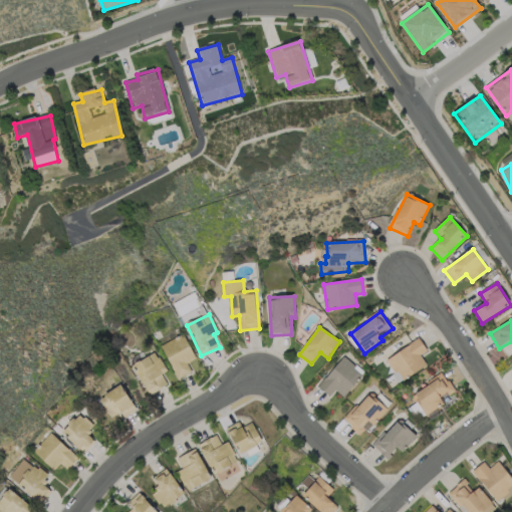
[(162,345),(178,379),(193,373),(188,363),(196,360),(184,334),(162,345)]
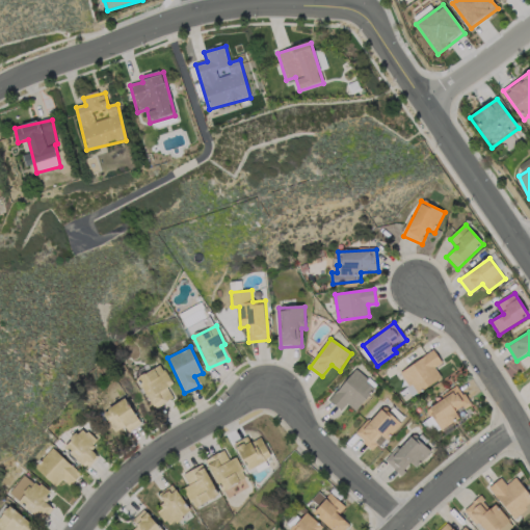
[(435,369),(443,364),(433,350),(400,374),(411,389),(406,392),(412,399),(442,377),(435,369)]
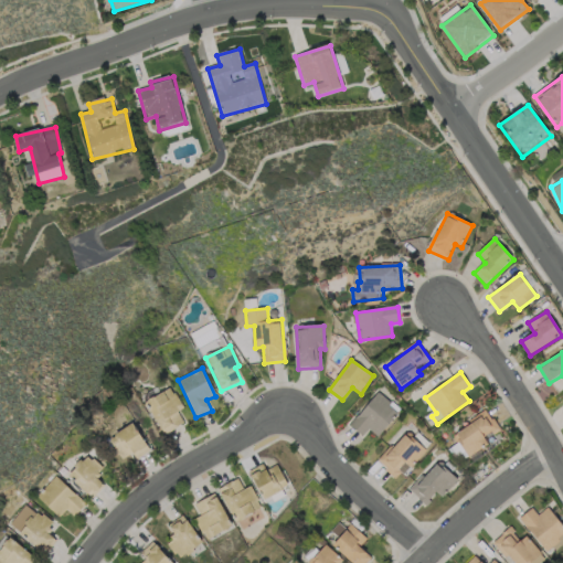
[(182,410),(173,389),(147,401),(162,435),(184,425),(179,412),(182,410)]
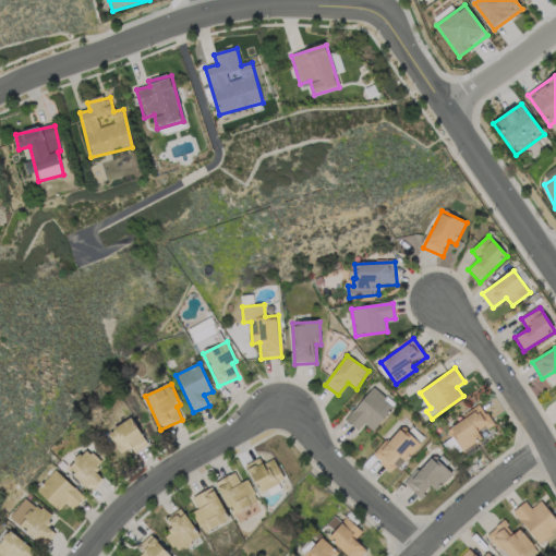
[(358,432),(365,424),(373,432),(396,407),(375,387),(346,420),(358,432)]
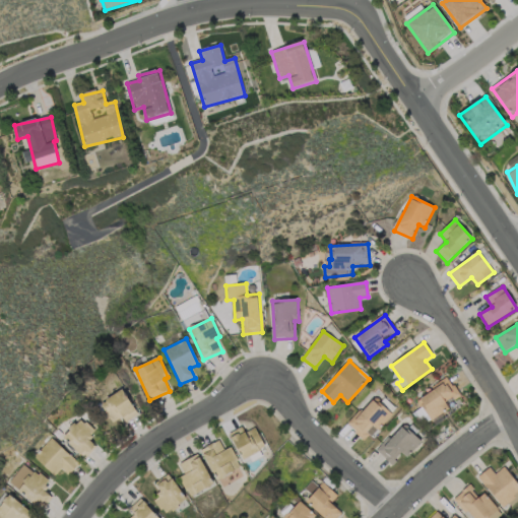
[(431,421),(450,407),(448,404),(460,396),(449,378),(417,399),(431,421)]
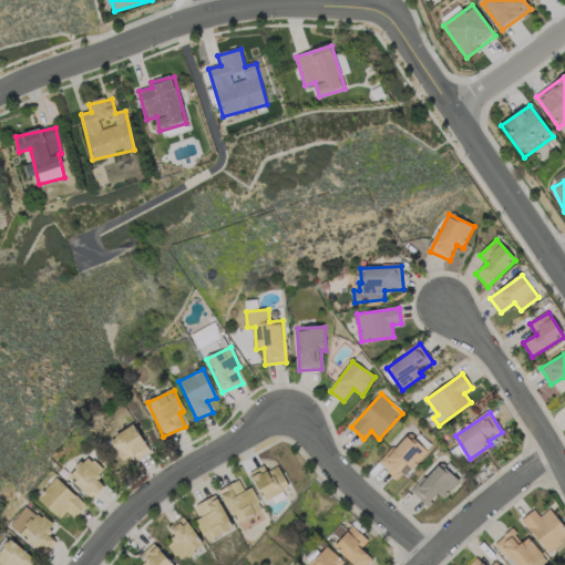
[(110,440),(123,462),(133,456),(136,462),(151,453),(134,425),(110,440)]
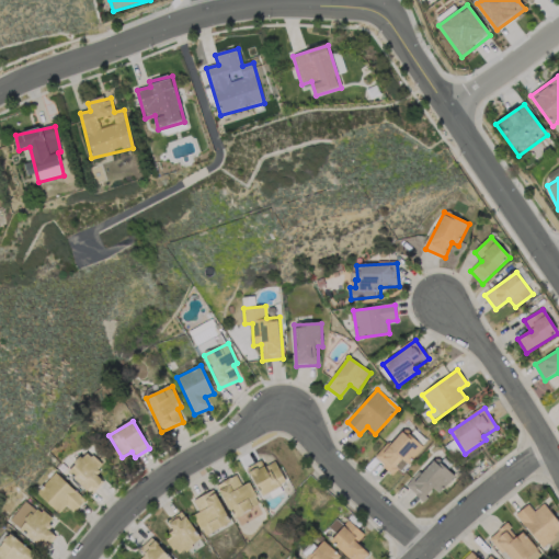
[(423,447),(403,429),(376,459),(396,478),(423,447)]
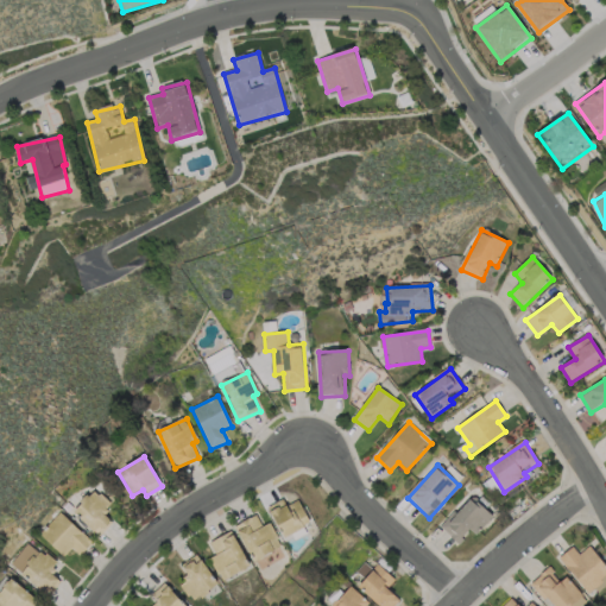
[(111,505),(94,490),(74,512),(99,537),(113,523),(102,513),(111,505)]
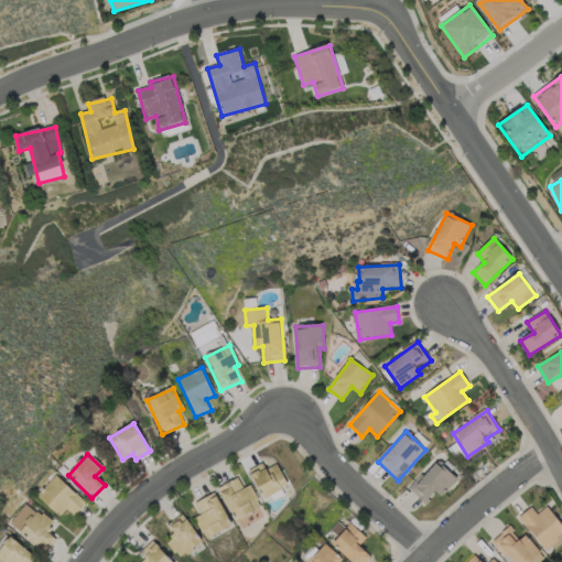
[(410,490),(424,505),(436,493),(442,497),(458,479),(438,461),(410,490)]
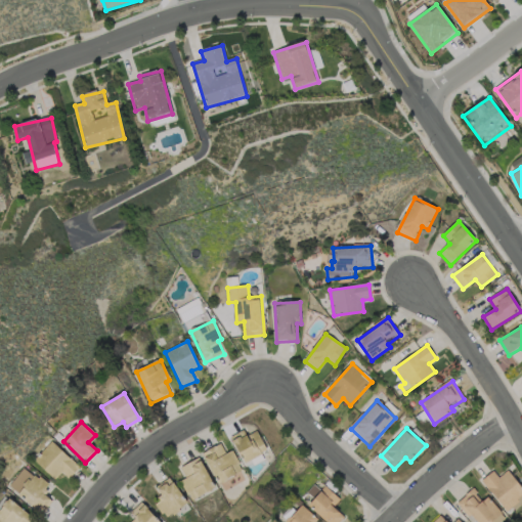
[(267,457),(257,432),(247,436),(245,431),(231,437),(245,467),(267,457)]
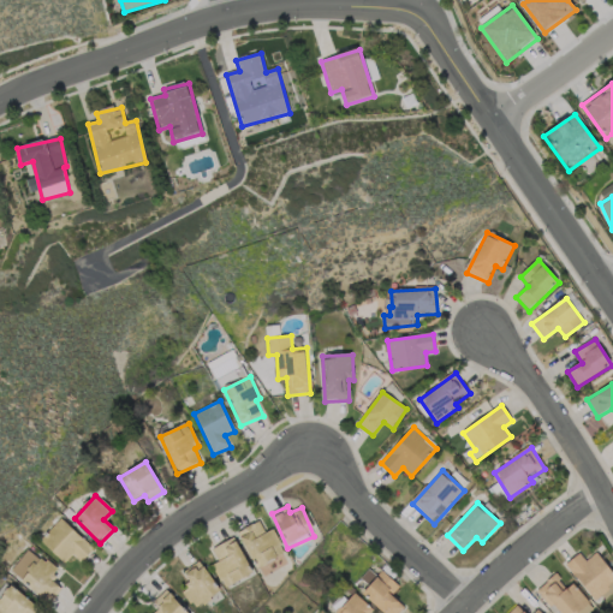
[(65,564),(73,555),(81,564),(94,549),(61,519),(40,541),(65,564)]
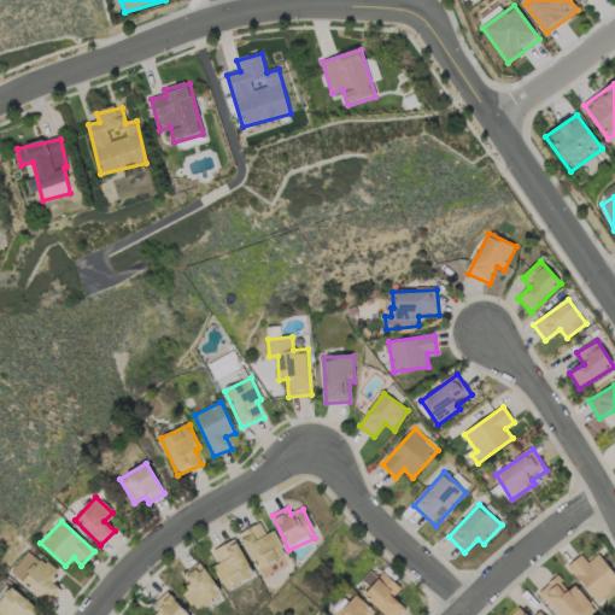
[(274,532),(267,536),(261,523),(239,534),(258,570),(287,555),(274,532)]
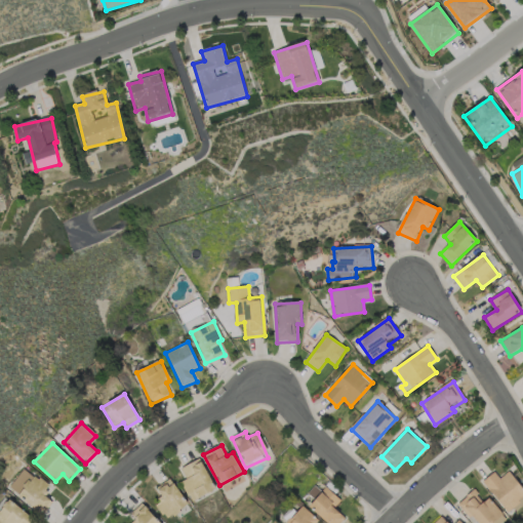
[(191,501),(215,490),(201,459),(182,469),(187,480),(183,482),(191,501)]
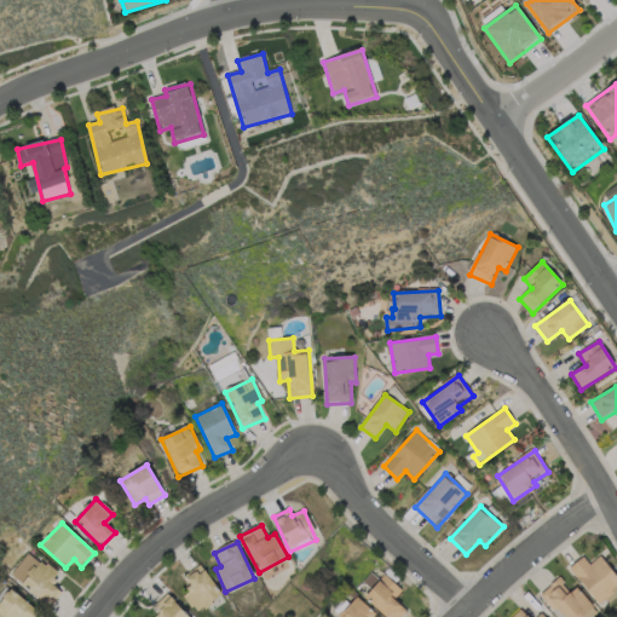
[(11,576),(50,609),(63,593),(48,581),(55,574),(29,553),(11,576)]
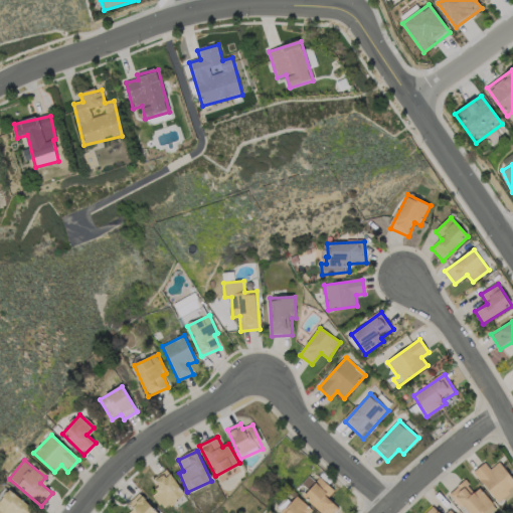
[(485,464),(474,473),(498,504),(512,492),(512,480),(499,464),(490,470),(485,464)]
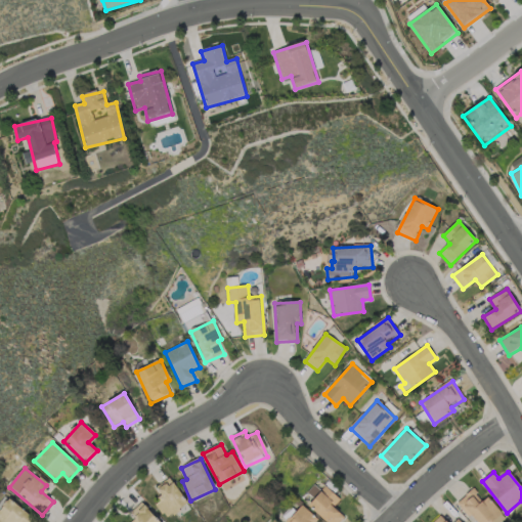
[(246,482),(243,474),(220,483),(223,490),(246,482)]
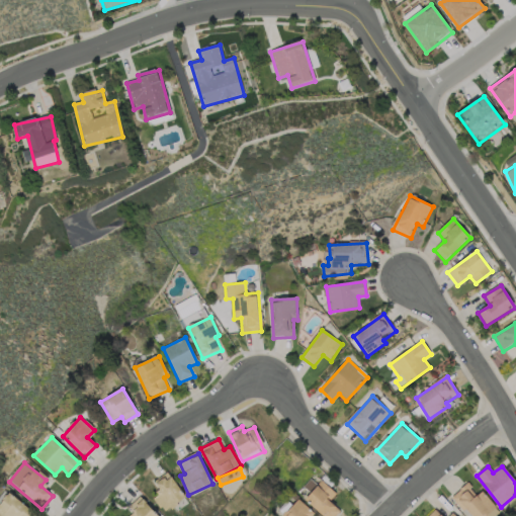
[(155,483),(161,492),(154,498),(165,514),(186,498),(169,473),(155,483)]
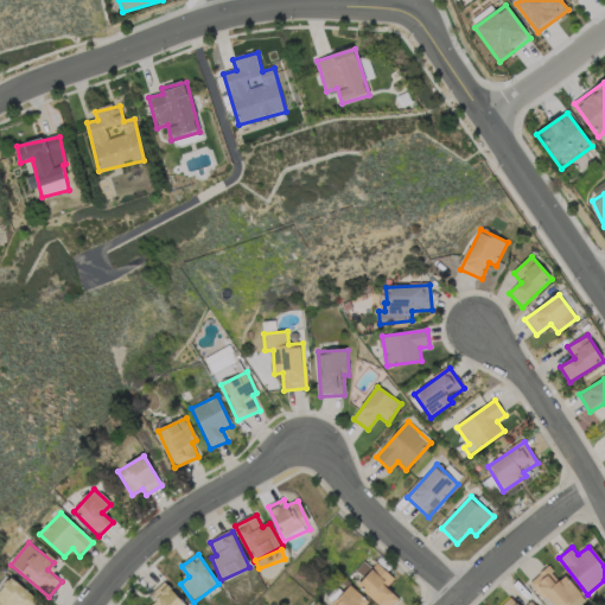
[(357,586),(379,604),(395,604),(400,600),(387,588),(394,580),(377,565),(357,586)]
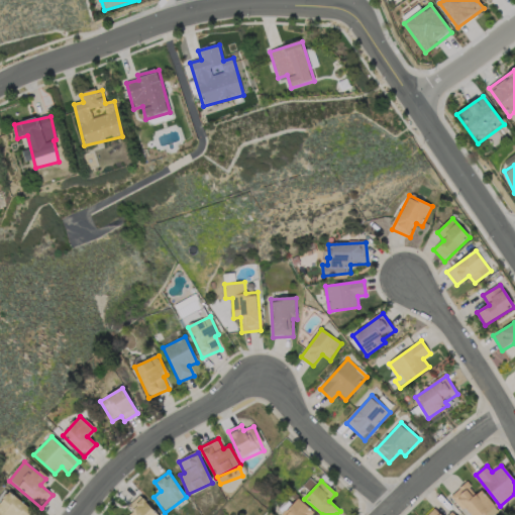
[(477,494),(467,483),(451,497),(469,514),(485,514),(495,506),(481,491),(477,494)]
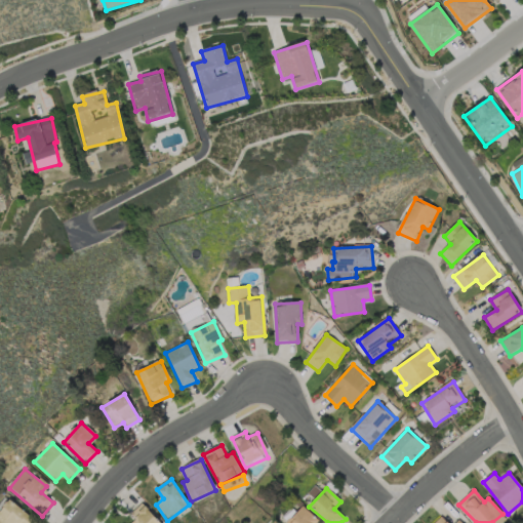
[(34,522),(36,520),(6,501),(0,512),(0,522),(34,522)]
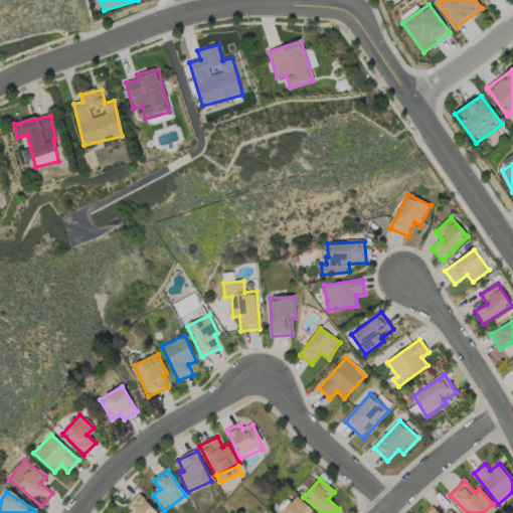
[(128,504),(131,508),(126,512),(156,512),(140,494),(128,504)]
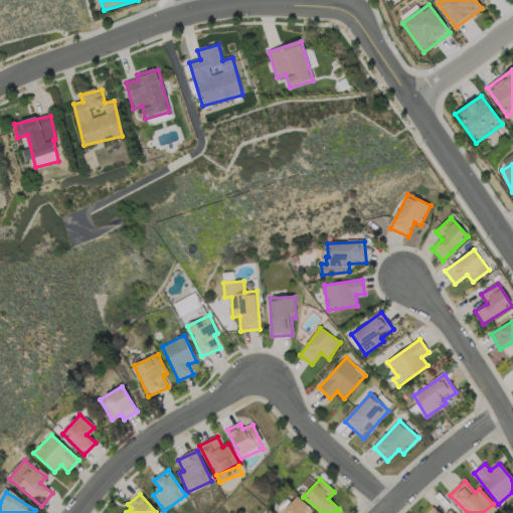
[(313,512),(298,497),(281,512),(313,512)]
